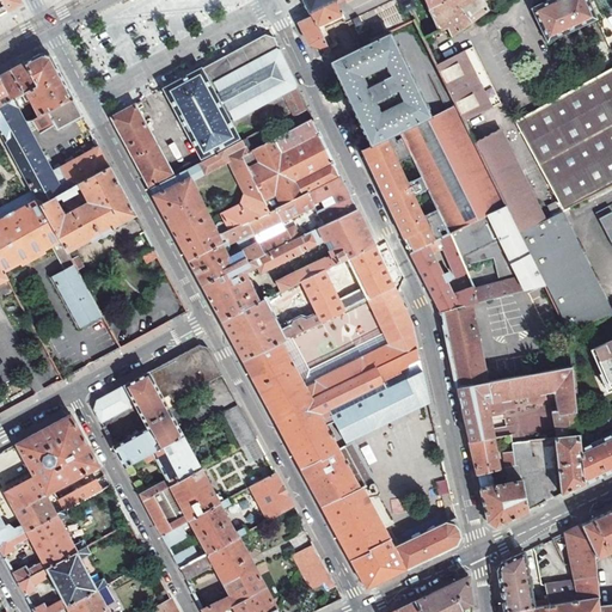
[(18,0),(1,0),(8,11),(16,7),(22,4),(18,0)]
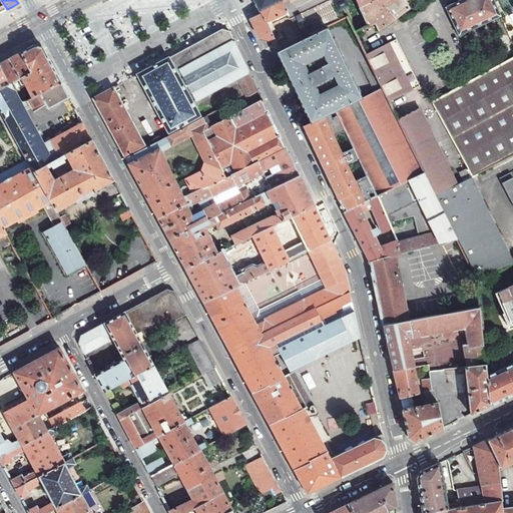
[(253,0),(257,6),(258,6),(260,10),(261,10),(262,13),(263,12),(276,42),(281,40),(274,26),(301,14),(311,35),(327,27),(340,21),(331,1),(332,0),(334,0),(340,11),(346,8),(349,6),(346,0),(253,0)]
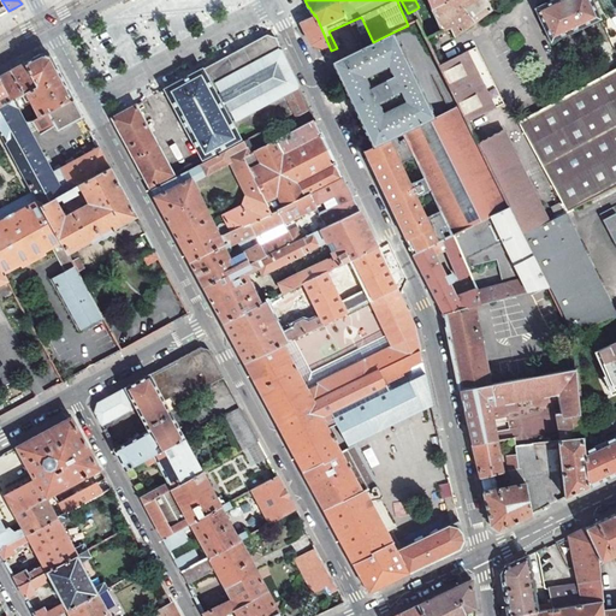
[(450,0),(432,10),(442,31),(450,28),(454,37),(468,27),(491,10),(487,0),(450,0)]
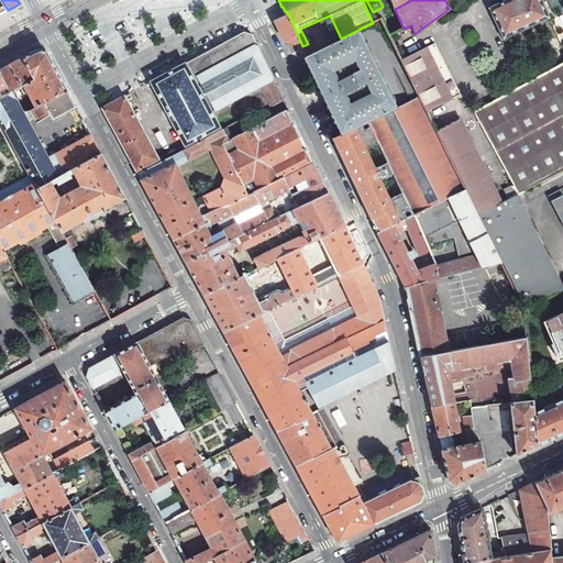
[(548,18),(539,0),(506,0),(489,8),(505,40),(548,18)]
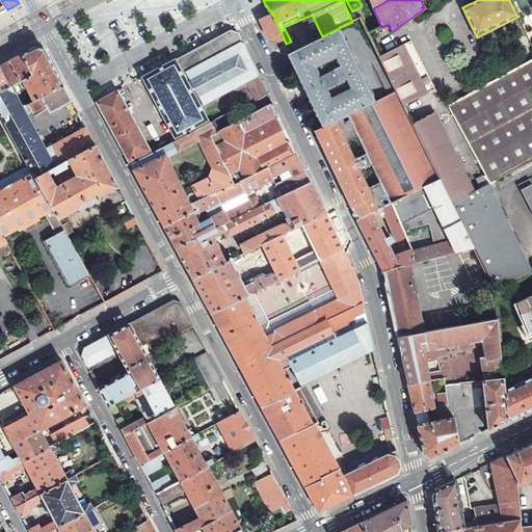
[(272,12),(271,14),(260,19),(268,37),(283,43),(286,44),(272,12)]
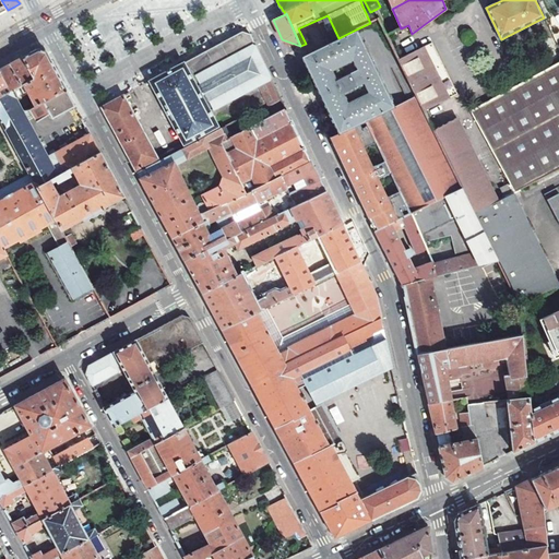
[(339,38),(301,56),(314,82),(340,134),(367,120),(412,213),(445,197),(445,195),(462,188),(433,130),(424,111),(416,95),(394,106),(356,30),(339,38)]
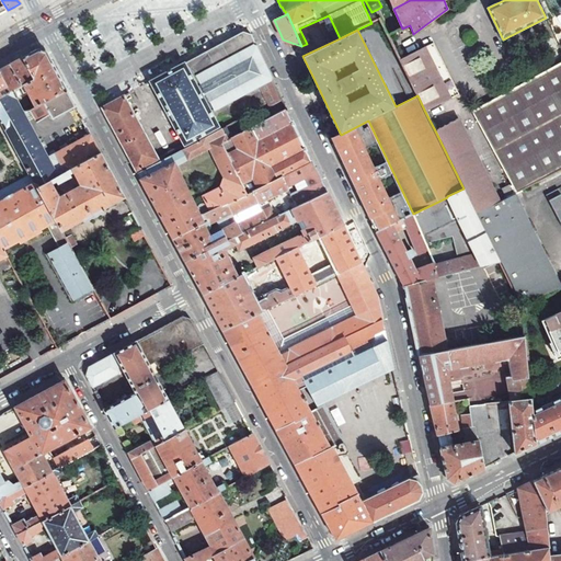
[(243,33),(151,82),(185,145),(219,127),(212,112),(260,86),(273,78),(252,34),(243,33)]
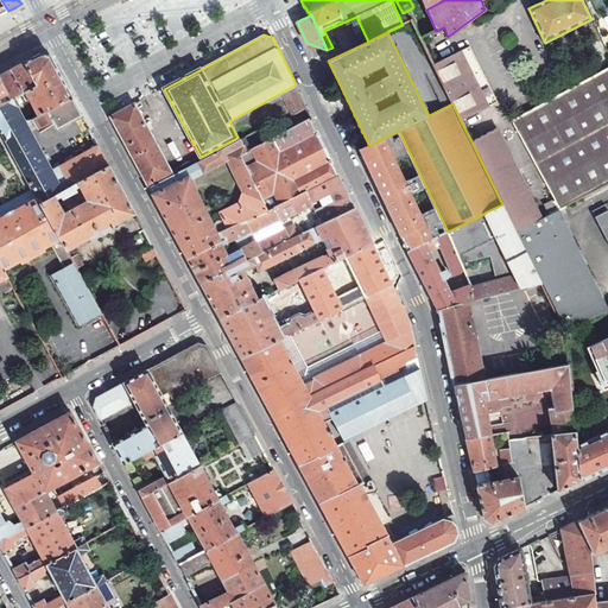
[(453,103),(461,121),(495,103),(468,48),(434,64),(453,103)]
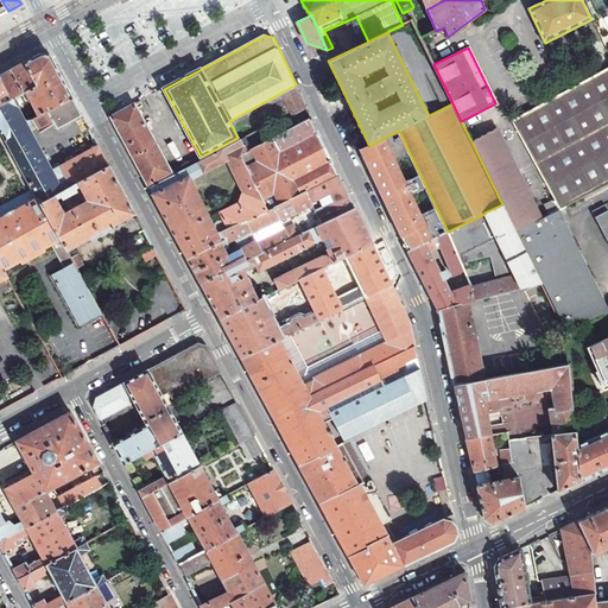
[(42,55),(25,63),(37,87),(13,100),(25,121),(32,120),(73,97),(50,57),(46,56),(42,55)]
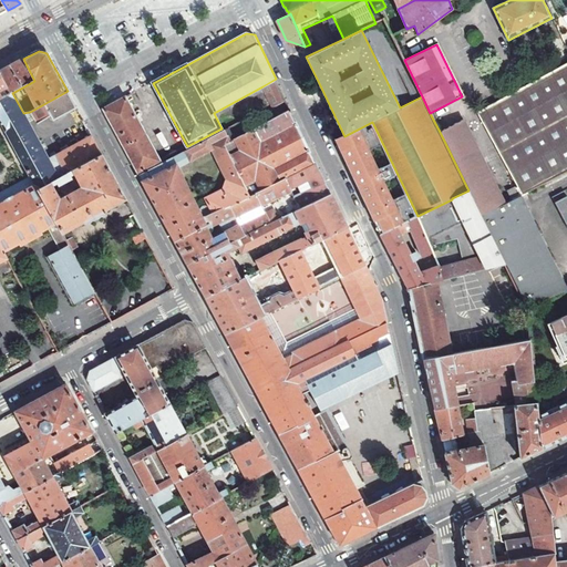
[(3,70),(0,71),(0,75),(11,93),(12,93),(34,81),(23,59),(3,70)]
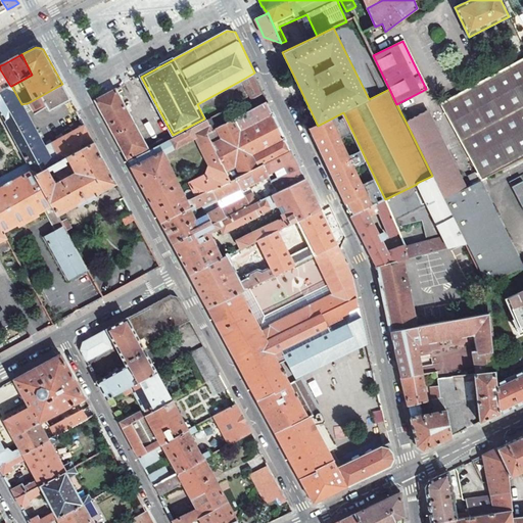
[(522,157),(522,57),(440,104),(477,173),(468,177),(471,184),(481,180),(522,157)]
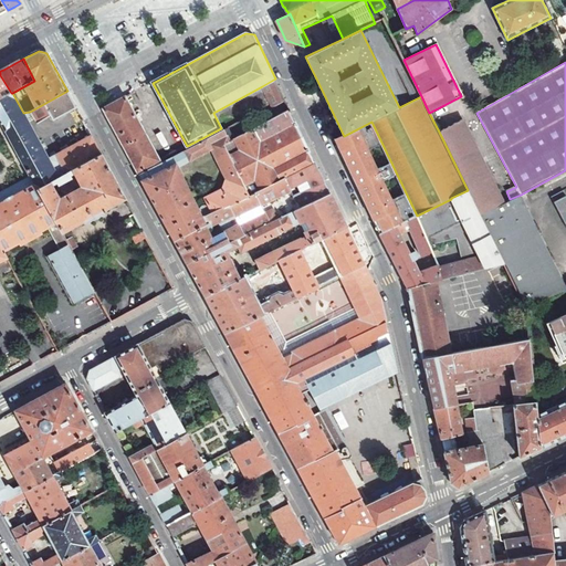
[(0,98),(11,93),(0,75),(0,98)]
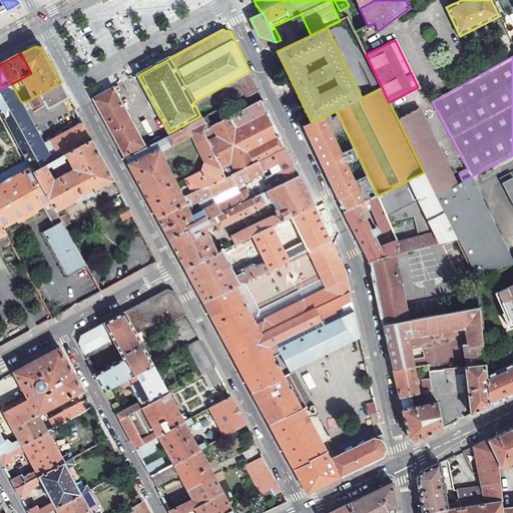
[(249,71),(237,78),(246,97),(259,91),(249,71)]
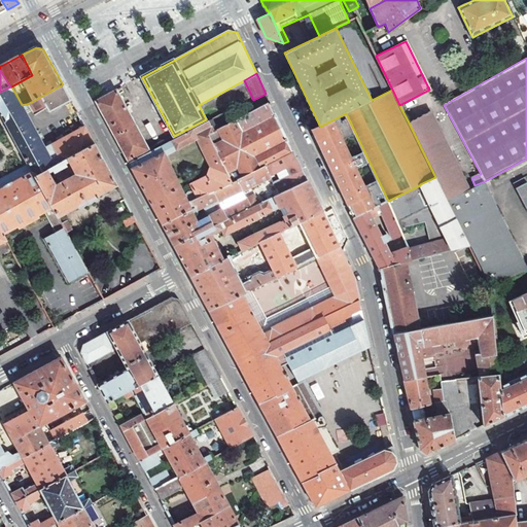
[(28,104),(33,113),(35,115),(46,109),(49,113),(71,101),(63,84),(28,104)]
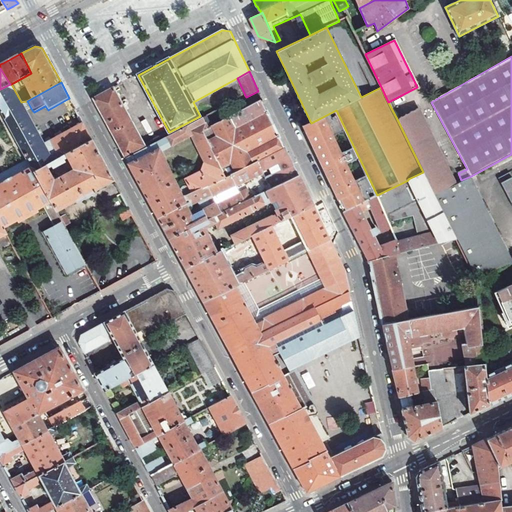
[(35,128),(26,113),(21,102),(11,84),(10,84),(0,89),(0,110),(2,112),(27,159),(31,167),(0,184),(0,221),(3,227),(17,219),(18,221),(38,210),(37,209),(43,205),(54,225),(44,230),(67,274),(85,264),(65,226),(60,217),(56,211),(34,171),(92,140),(82,122),(43,143),(39,136),(43,134),(39,126),(35,128)]
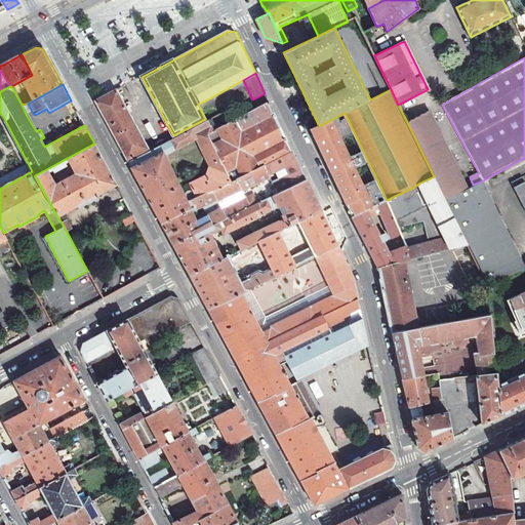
[(117,89),(95,101),(112,130),(127,160),(149,149),(117,89)]
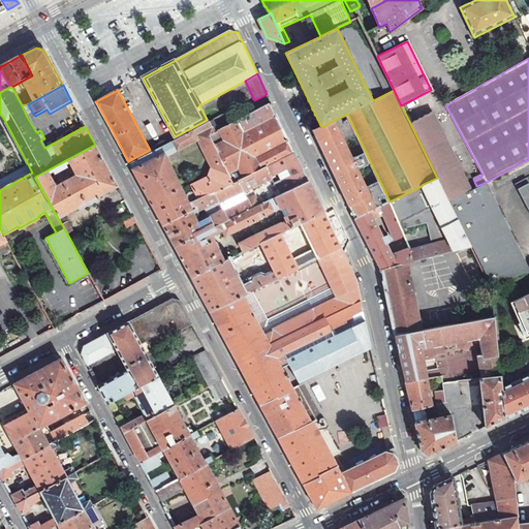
[(215,132),(209,135),(232,183),(267,165),(293,153),(289,143),(289,142),(287,138),(286,138),(282,128),(281,128),(278,120),(278,118),(276,114),(275,114),(271,104),(271,103),(271,102),(215,132)]
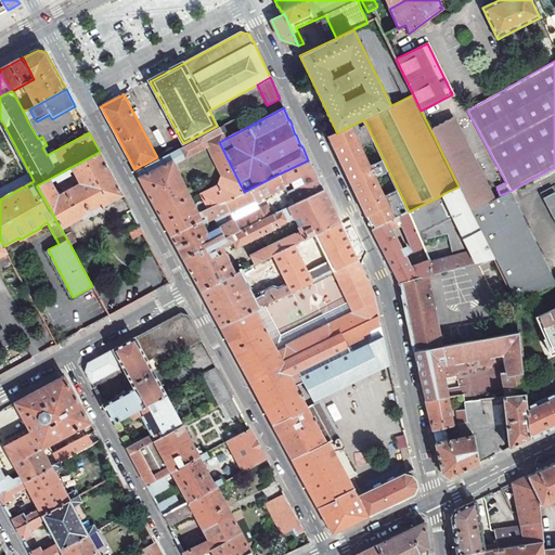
[(29,110),(23,111),(28,123),(35,119),(29,110)]
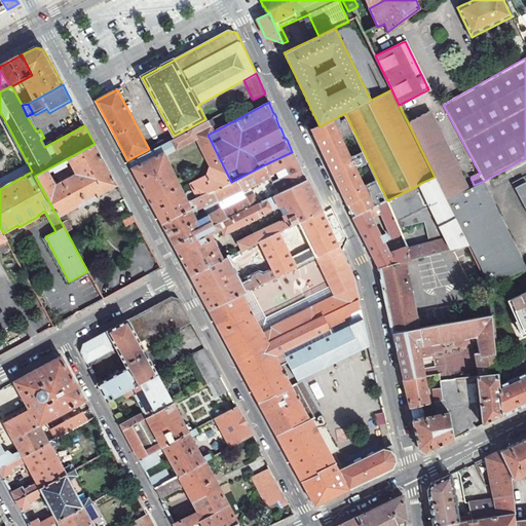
[(446,199),(465,189),(428,112),(408,122),(435,177),(446,199)]
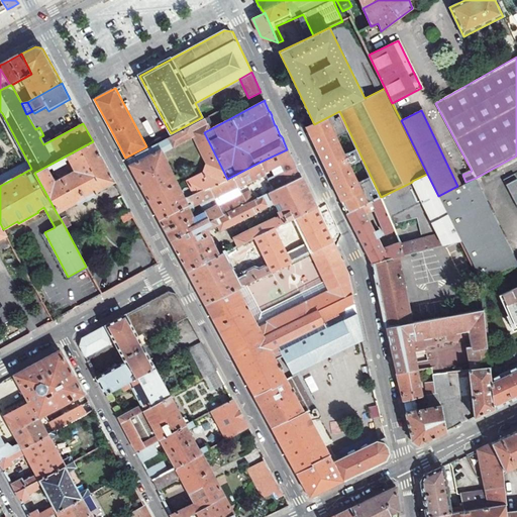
[(381,197),(339,111),(314,124),(306,128),(327,171),(339,196),(347,213),(381,197)]
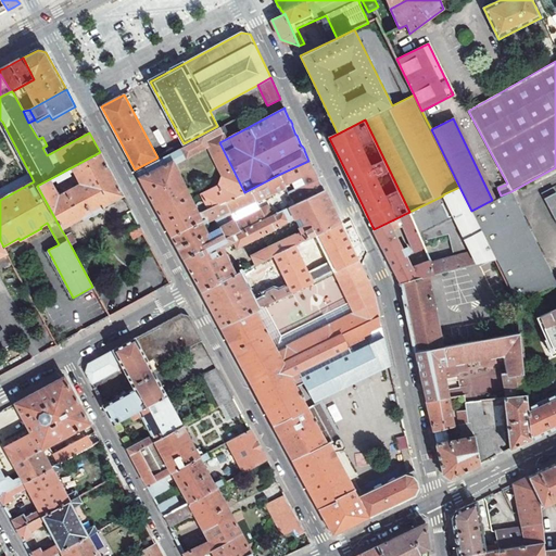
[(244,192),(219,142),(226,139),(220,127),(136,172),(143,185),(171,237),(205,219),(202,213),(226,201),(244,192)]
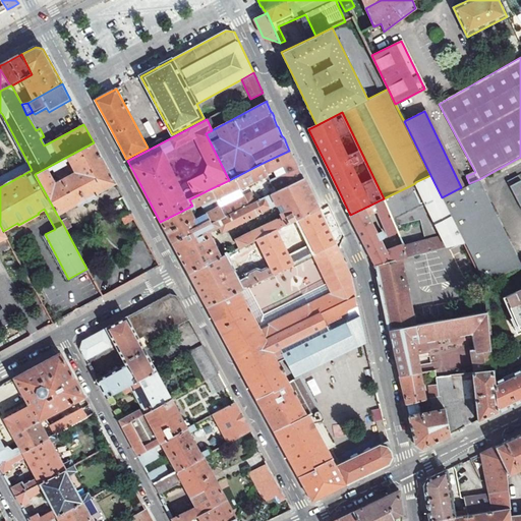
[(98,195),(97,193),(115,183),(94,142),(35,174),(57,215),(77,205),(77,206),(98,195)]
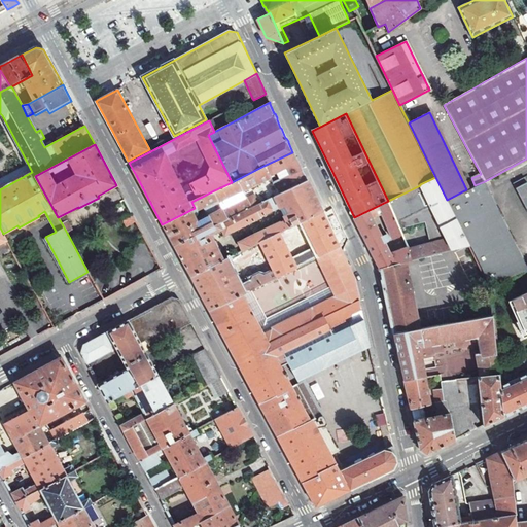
[(292,152),(266,165),(279,194),(307,180),(305,176),(293,151),(292,152)]
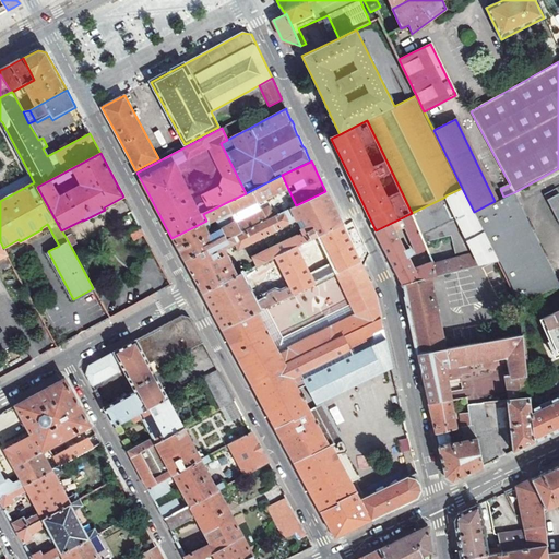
[(0,201),(34,182),(30,174),(0,190),(0,201)]
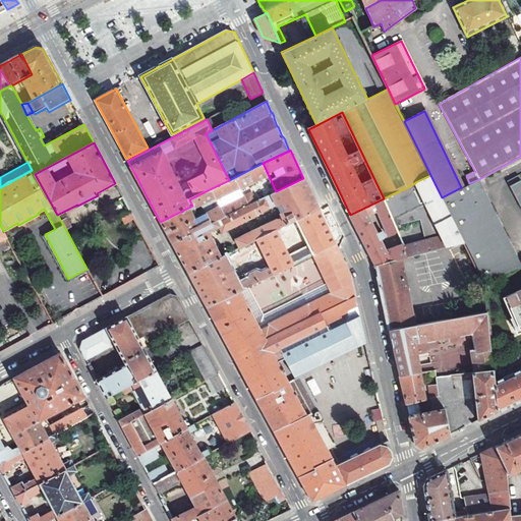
[(229,180),(212,188),(225,217),(272,193),(276,191),(263,163),(229,180)]
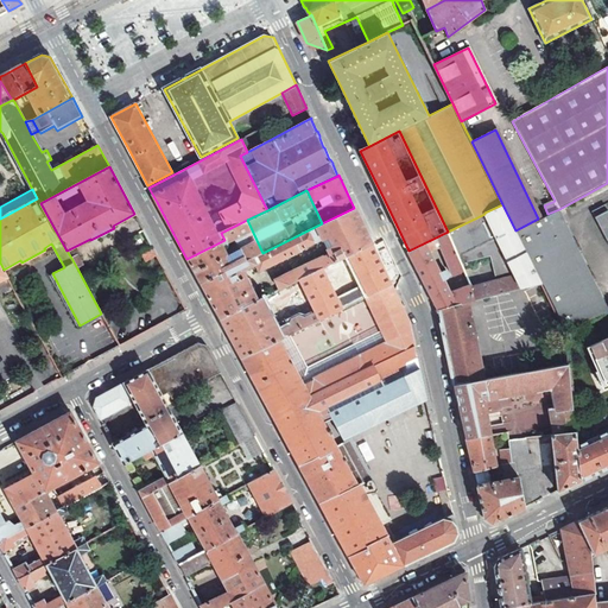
[(485,213),(485,214),(515,276),(470,287),(474,301),(540,283),(515,230),(502,204),(485,213)]
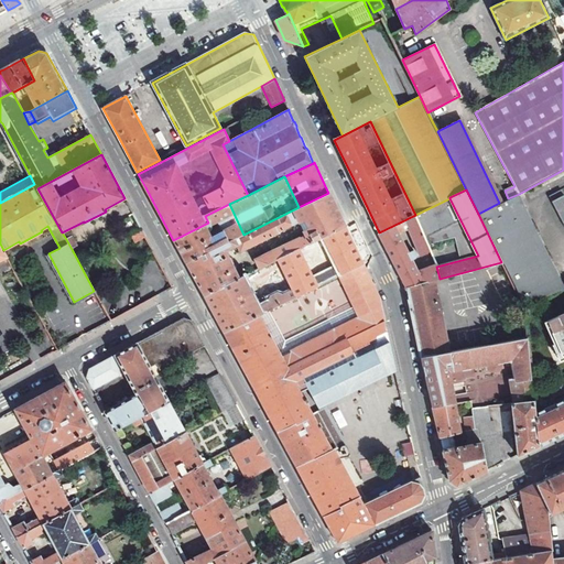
[(336,209),(328,193),(299,207),(294,209),(300,221),(299,221),(305,235),(306,235),(311,243),(345,226),(336,209)]
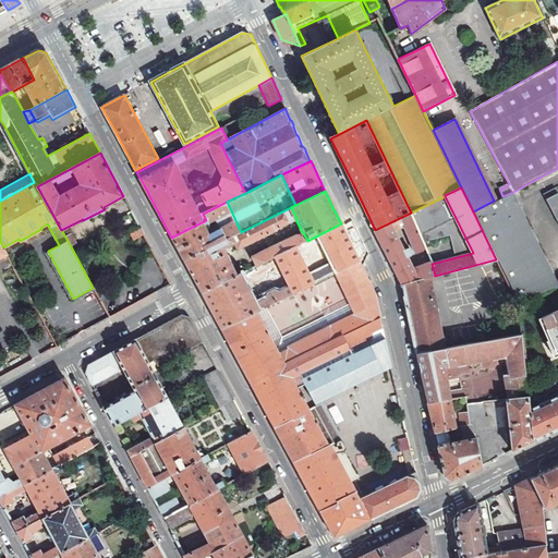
[(502,196),(494,201),(473,211),(496,259),(519,305),(557,288),(557,281),(513,192),(502,196)]
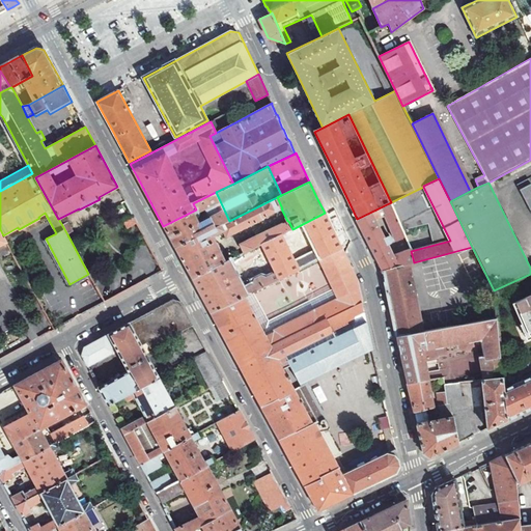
[(530,185),(530,184),(519,189),(530,214),(530,185)]
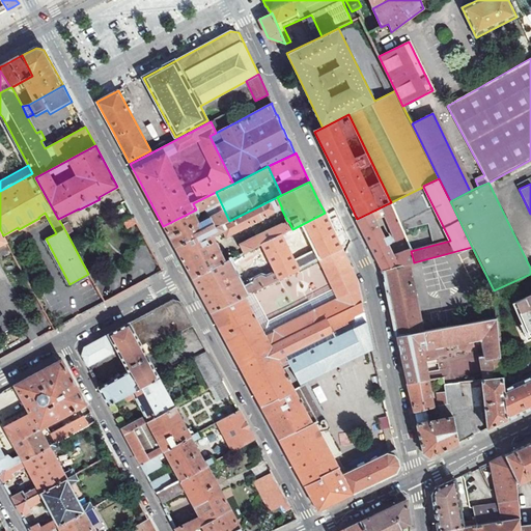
[(196,210),(163,226),(173,244),(175,248),(229,221),(216,192),(193,203),(196,210)]
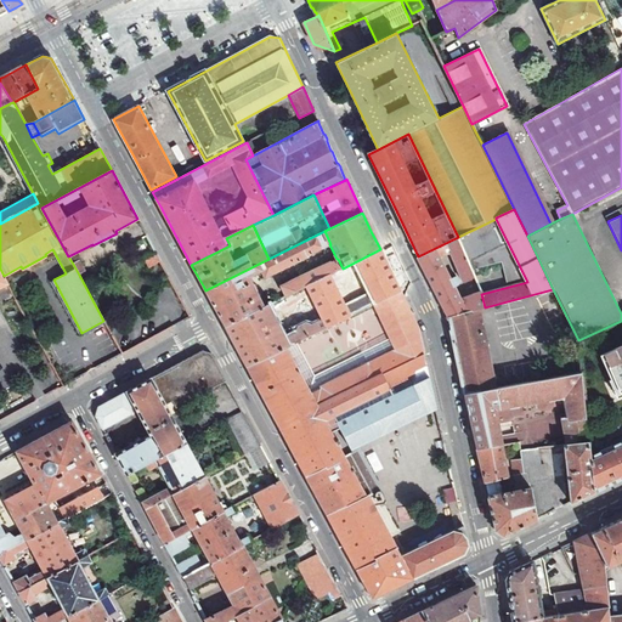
[(331,244),(324,231),(269,259),(205,290),(216,311),(225,327),(264,307),(249,277),(261,271),(265,278),(307,258),(306,255),(329,244),(331,244)]
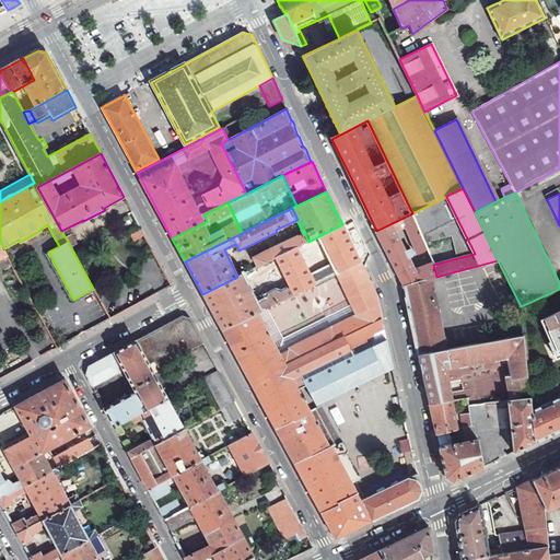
[(131,234),(135,241),(144,235),(132,212),(121,218),(130,235),(131,234)]
